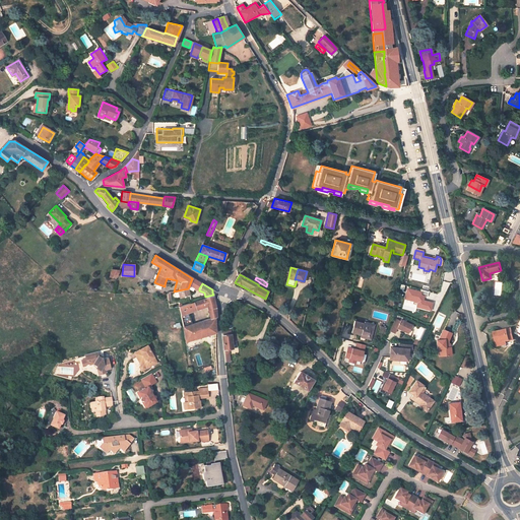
[(180,298),(190,295),(188,288),(178,290),(180,298)]
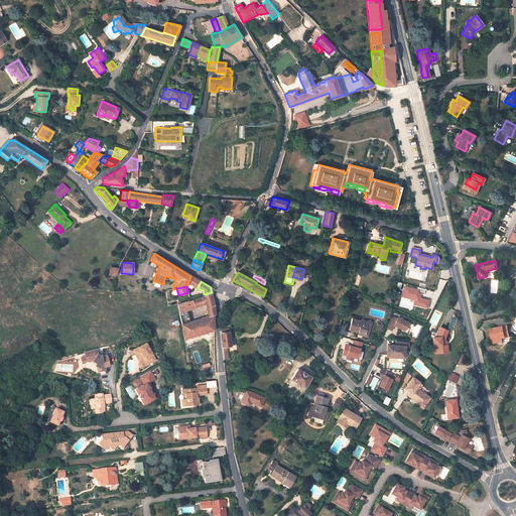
[(198,298),(201,305),(206,303),(214,301),(212,294),(204,296),(204,297),(198,298)]
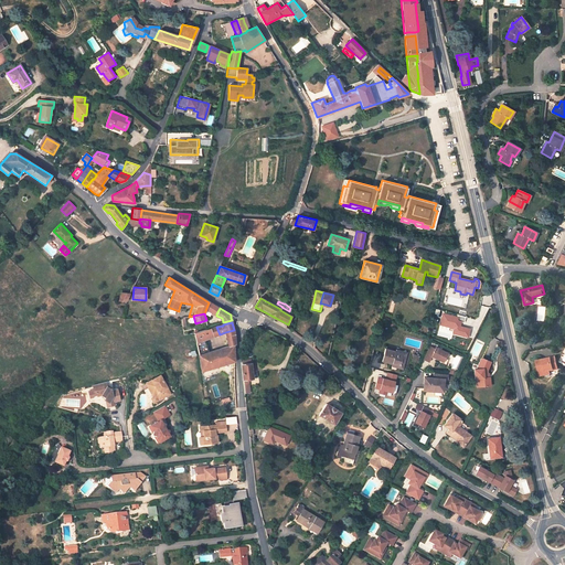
[(216,327),(211,328),(194,332),(198,342),(204,339),(205,340),(220,334),(216,327)]
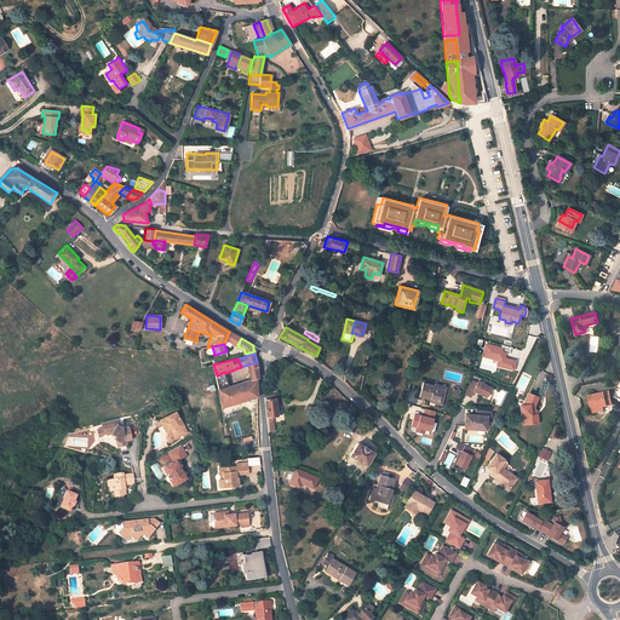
[(257,362),(247,365),(251,380),(252,380),(257,378),(257,379),(259,378),(258,367),(257,362)]
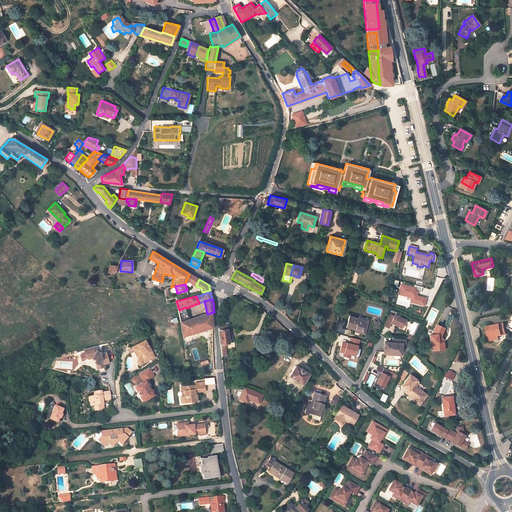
[(179,310),(178,310),(177,310),(179,316),(180,323),(181,323),(189,320),(189,319),(186,308),(185,307),(179,310)]
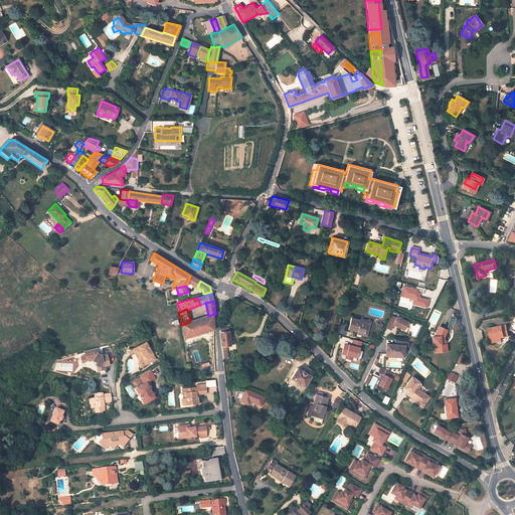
[(193,336),(214,329),(213,315),(213,314),(209,316),(208,316),(190,321),(190,322),(182,325),(184,339),(187,338),(193,336)]
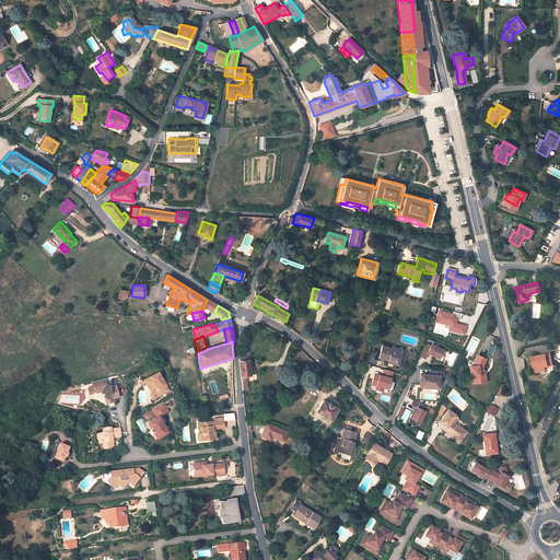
[(431,346),(426,342),(420,356),(426,359),(428,353),(434,356),(434,357),(442,361),(444,356),(441,354),(443,349),(432,343),(431,346)]
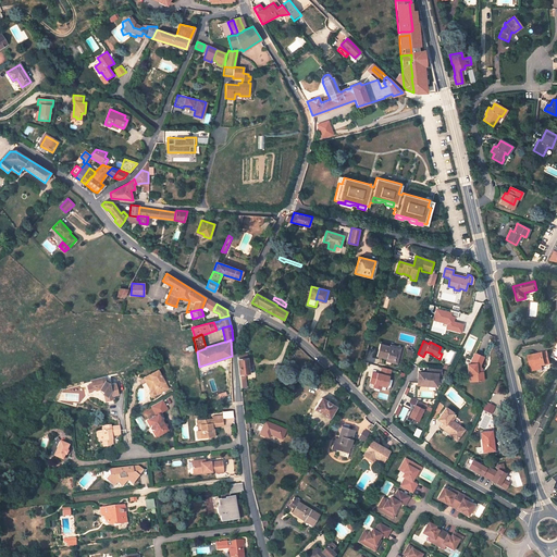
[(397,361),(401,347),(391,344),(391,346),(380,343),(376,356),(387,359),(397,361)]
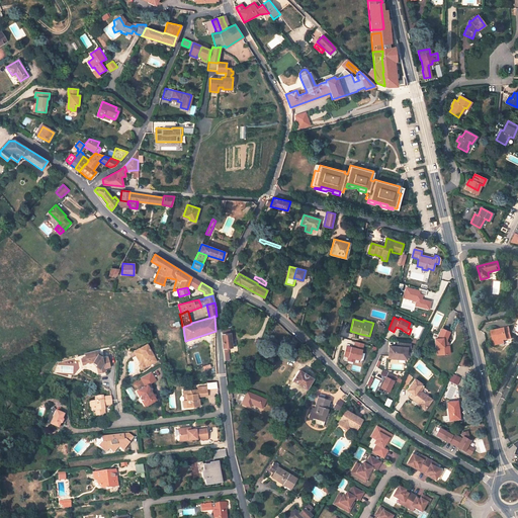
[(448,346),(447,346),(446,339),(449,332),(441,328),(437,338),(435,338),(435,347),(436,347),(440,346),(440,354),(449,353),(448,346)]
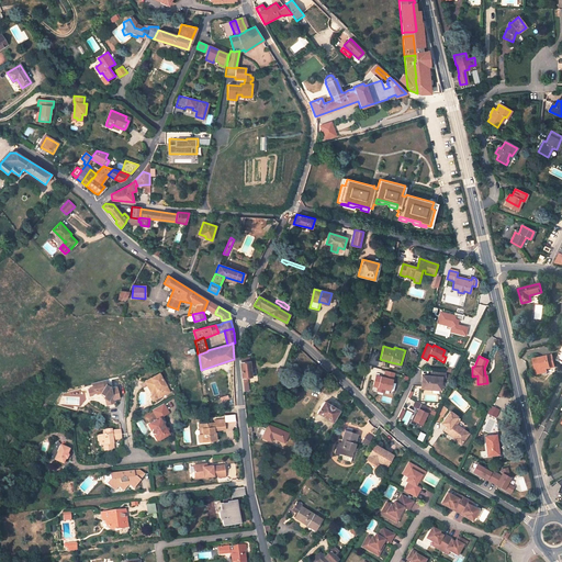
[(554,367),(552,356),(534,360),(537,373),(542,372),(542,370),(547,369),(554,367)]
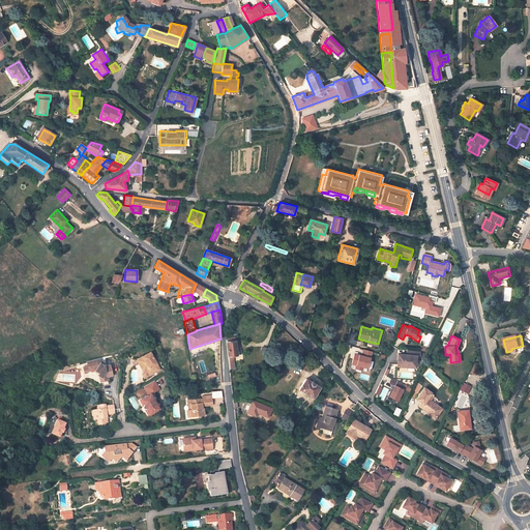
[(233,355),(237,355),(236,342),(227,343),(230,369),(234,369),(233,355)]
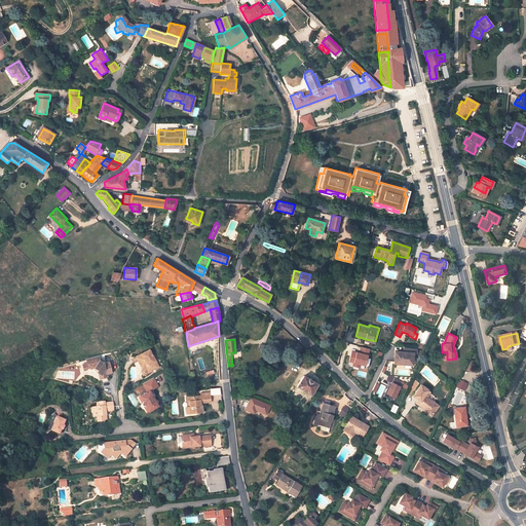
[(350,360),(353,344),(346,343),(343,358),(350,360)]
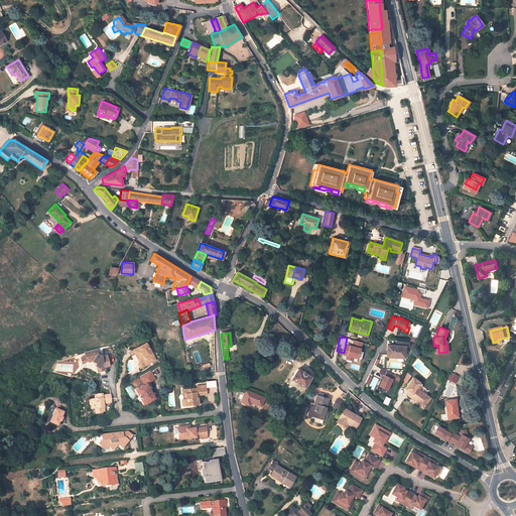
[(409,347),(409,342),(403,342),(403,346),(396,346),(388,345),(387,355),(396,356),(396,357),(404,358),(405,346),(409,347)]
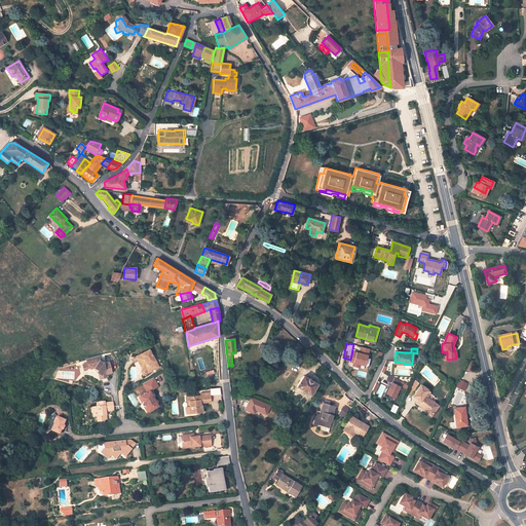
[(138,363),(142,370),(145,368),(148,373),(158,368),(148,350),(135,358),(138,363)]
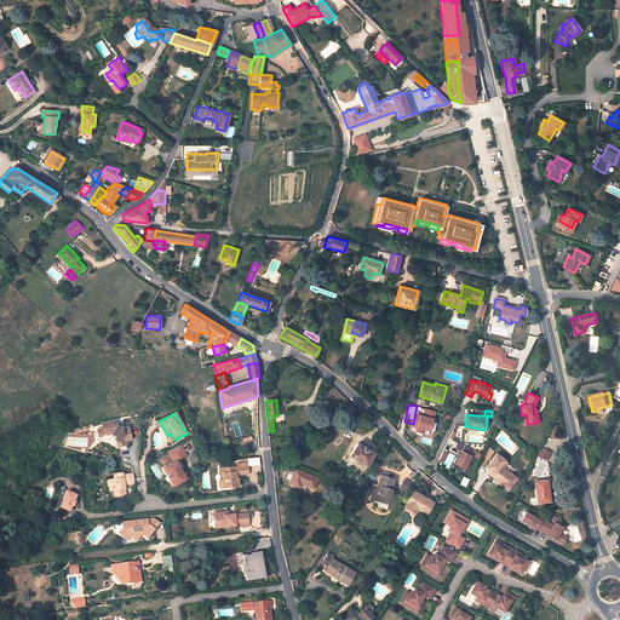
[(107,436),(113,435),(116,438),(115,440),(120,443),(121,448),(127,447),(126,443),(132,442),(130,430),(124,431),(122,428),(118,425),(116,420),(102,424),(103,430),(97,431),(99,438),(103,437),(104,436),(107,435),(107,436)]
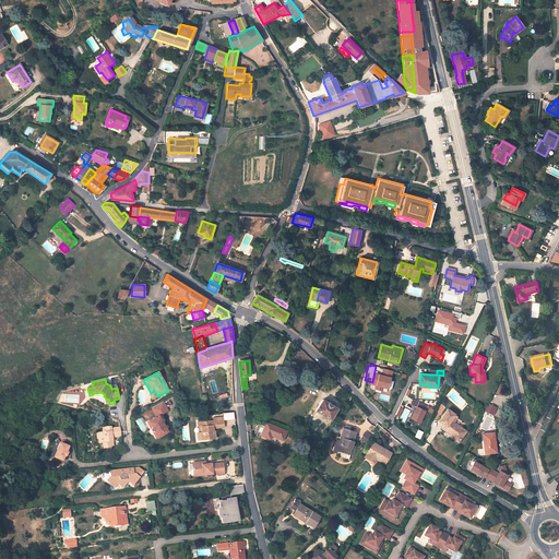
[(417,405),(419,400),(414,397),(411,403),(416,404),(408,419),(414,421),(415,418),(412,416),(417,405)]
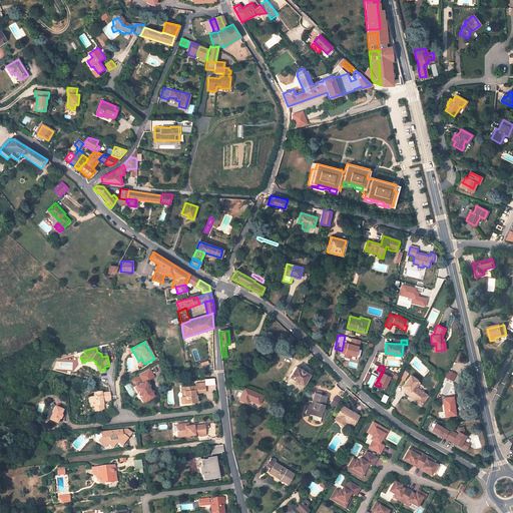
[(304,385),(310,375),(296,366),(290,376),(304,385)]
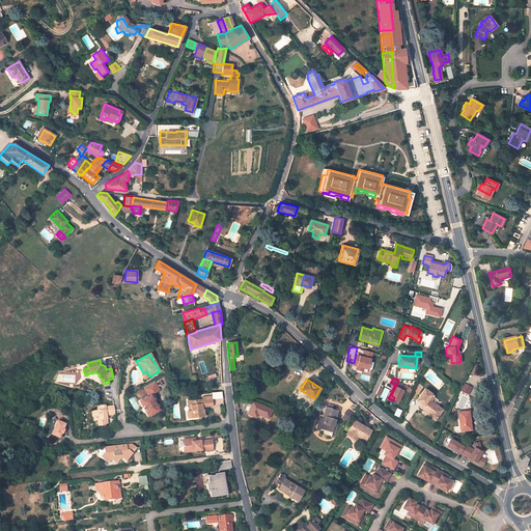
[(399,399),(404,389),(402,388),(406,383),(398,380),(396,385),(391,395),(394,397),(399,399)]
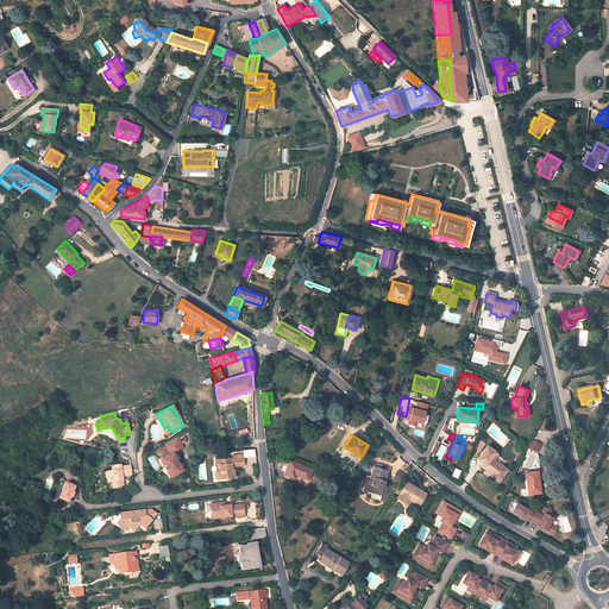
[(167,449),(179,440),(177,438),(165,445),(167,449)]
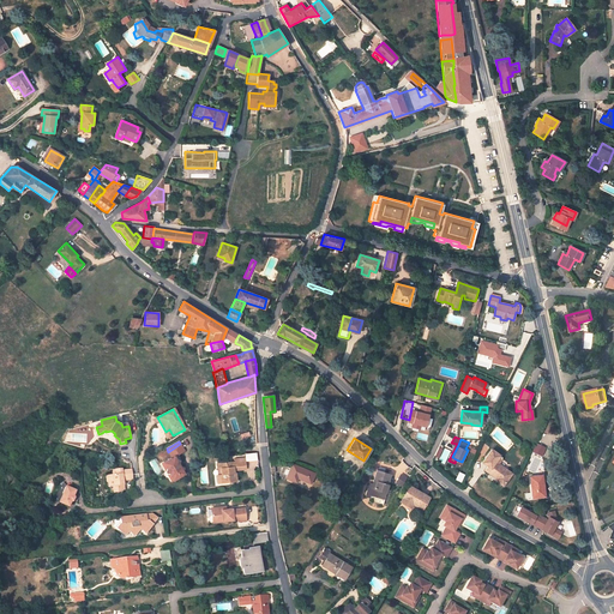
[(542,456),(546,446),(536,443),(533,451),(542,456)]
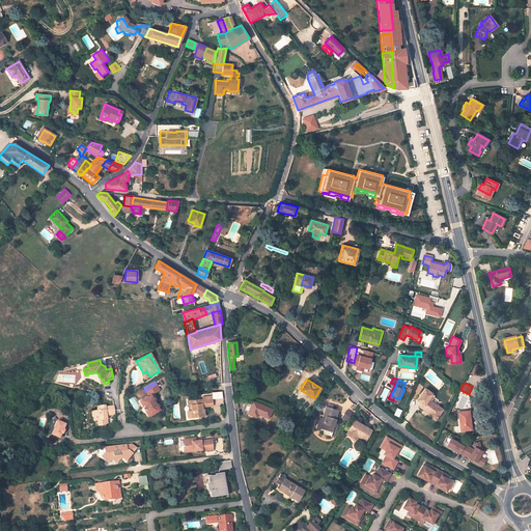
[(156,384),(145,391),(149,397),(143,401),(146,406),(149,411),(148,411),(149,412),(151,416),(161,411),(160,408),(160,406),(158,406),(156,402),(157,398),(155,395),(152,391),(159,388),(156,384)]
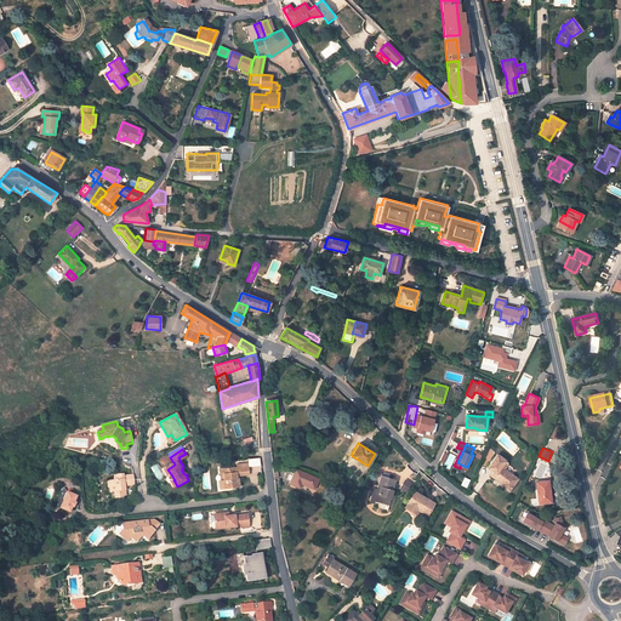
[(501,485),(508,491),(514,483),(513,482),(516,477),(503,468),(507,463),(505,462),(506,460),(497,454),(488,467),(494,471),(490,476),(502,484),(501,485)]
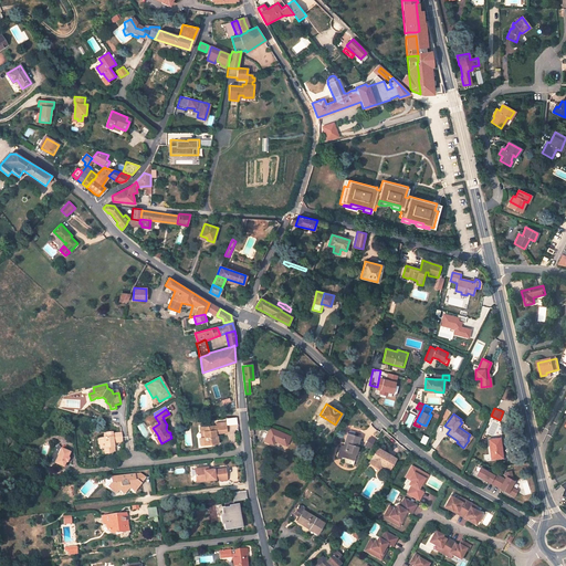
[(205,432),(205,437),(203,437),(205,446),(218,443),(218,437),(217,437),(216,433),(217,433),(227,432),(226,425),(201,428),(201,432),(205,432)]
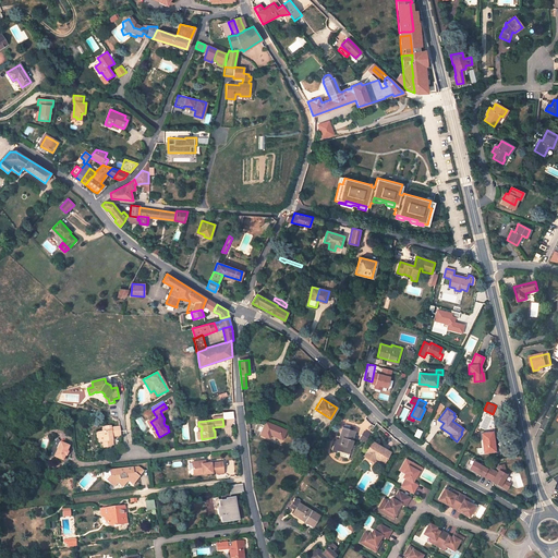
[(157,432),(154,426),(150,422),(148,423),(157,438),(159,437),(157,433),(156,432),(157,432)]
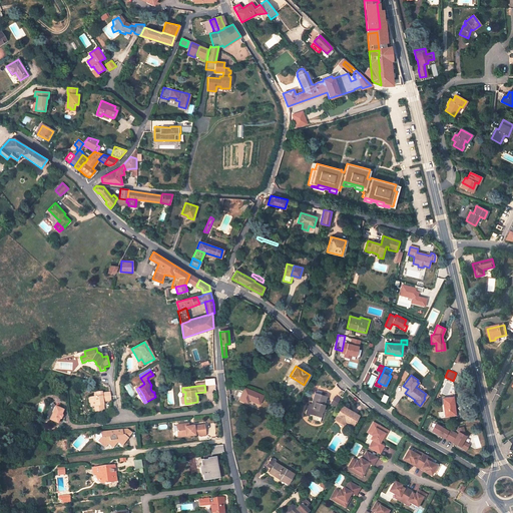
[(239,399),(248,403),(249,399),(260,404),(264,395),(244,388),(239,399)]
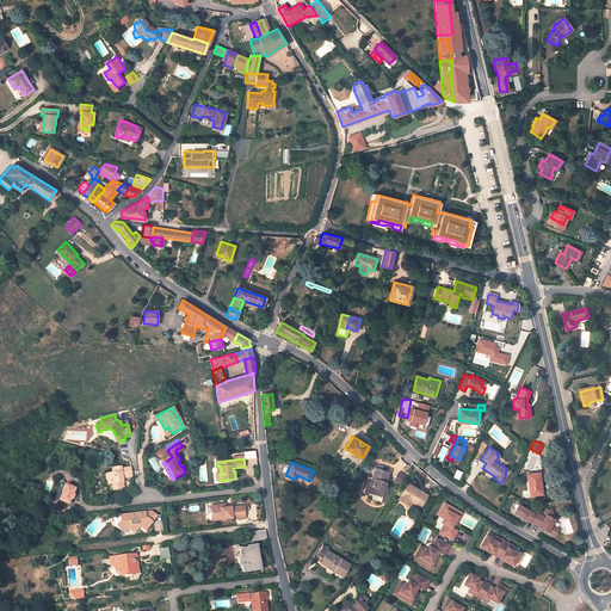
[(124,468),(115,469),(115,474),(109,475),(109,481),(110,481),(111,486),(115,485),(115,491),(124,489),(123,487),(123,483),(125,482),(125,479),(135,477),(134,470),(134,469),(124,470),(124,468)]
